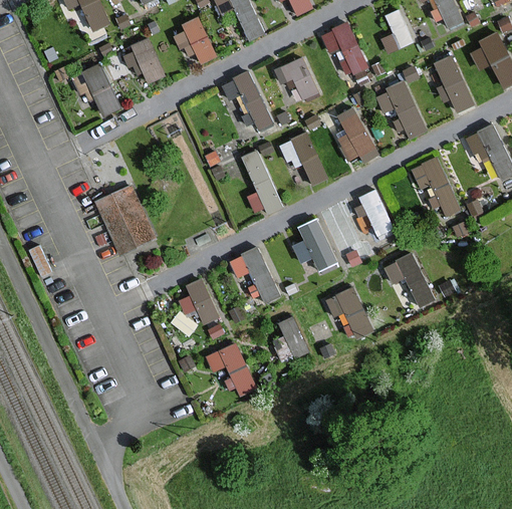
[(60,0),(66,13),(81,7),(91,32),(108,25),(98,0),(60,0)]
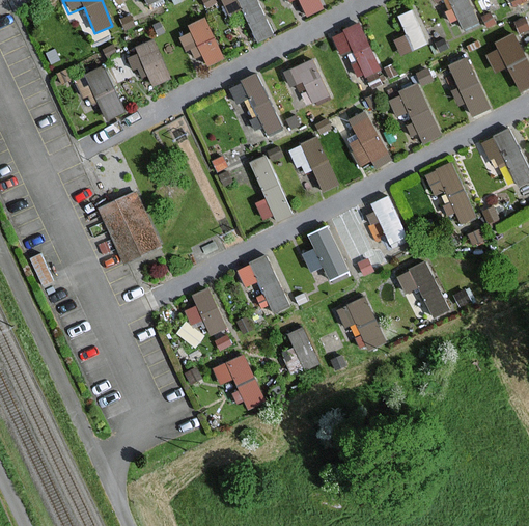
[(131,0),(136,10),(158,0),(131,0)]
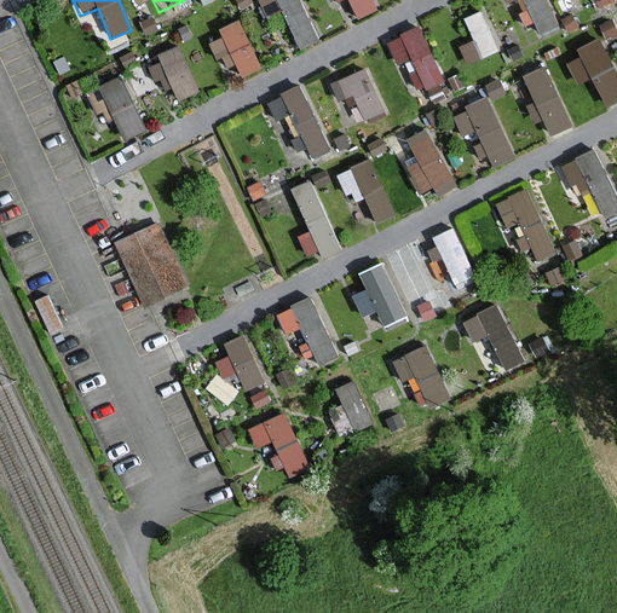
[(257,0),(266,19),(281,13),(299,50),(321,39),(300,0),(257,0)]
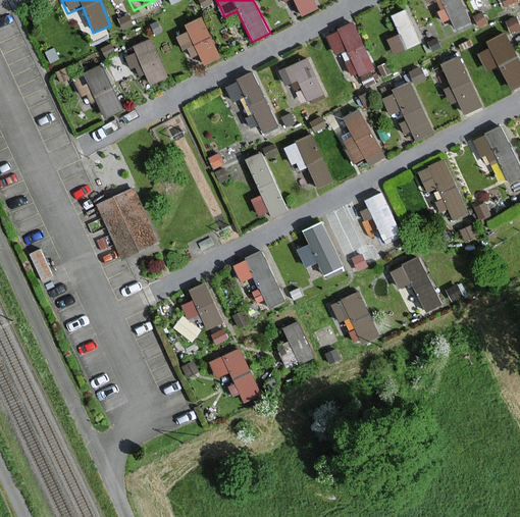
[(277,0),(279,4),(287,0),(292,0),(301,16),(319,7),(315,0),(277,0)]
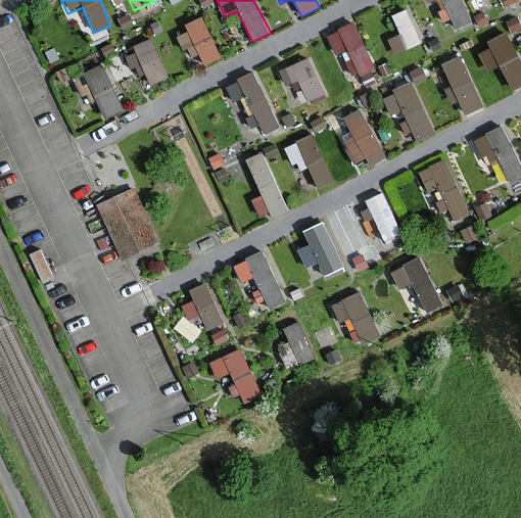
[(463,0),(430,0),(446,35),(474,22),(463,0)]
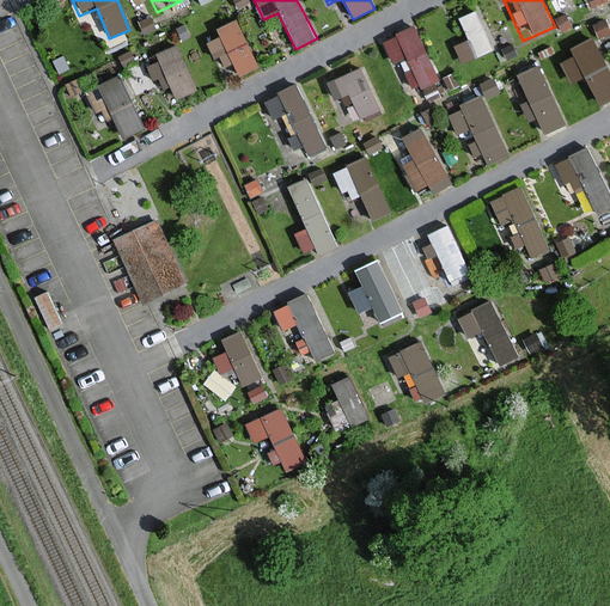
[(482,8),(458,17),(473,57),(496,50),(482,8)]
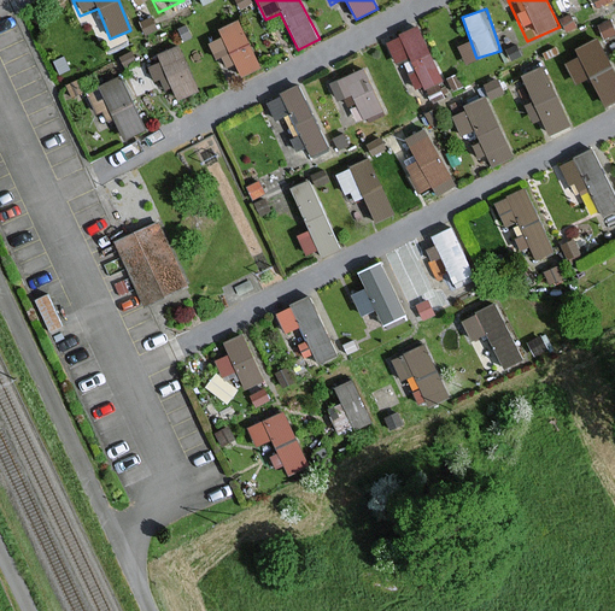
[(208,39),(232,82),(261,66),(238,23),(208,39)]
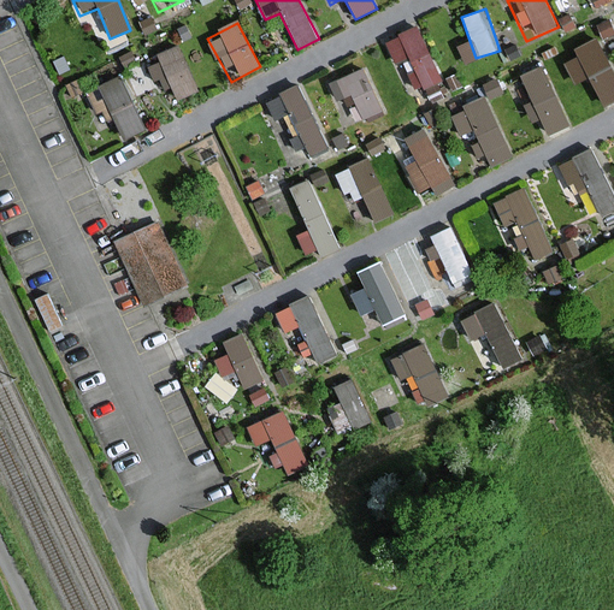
[(413,25),(384,41),(415,96),(444,80),(413,25)]
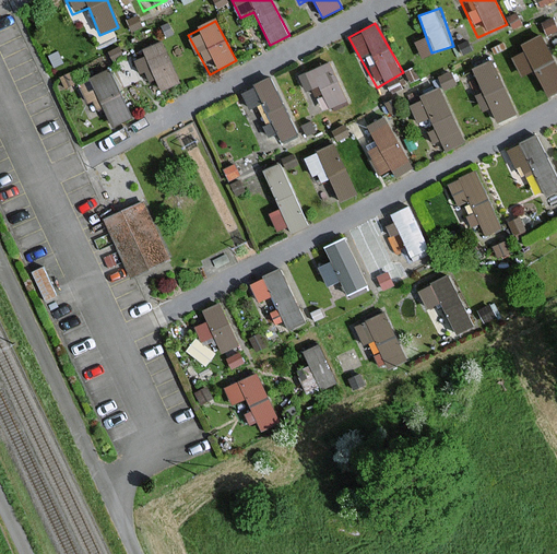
[(510,55),(524,78),(533,72),(547,96),(556,91),(556,65),(541,37),(510,55)]
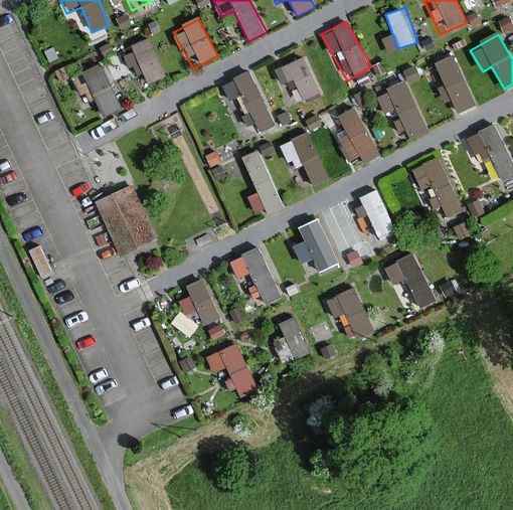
[(149,38),(131,46),(147,85),(165,76),(149,38)]
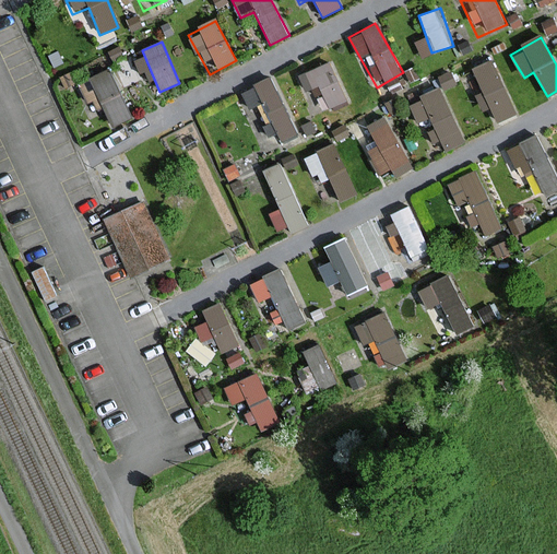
[(467,70),(489,125),(517,114),(494,59),(467,70)]
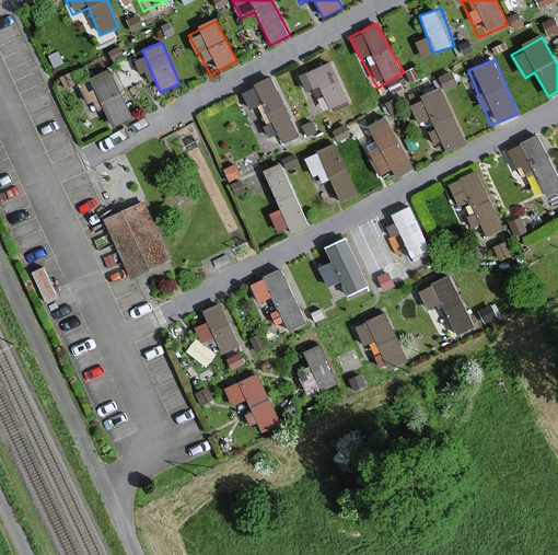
[(334,61),(304,71),(312,90),(321,88),(328,110),(348,102),(334,61)]
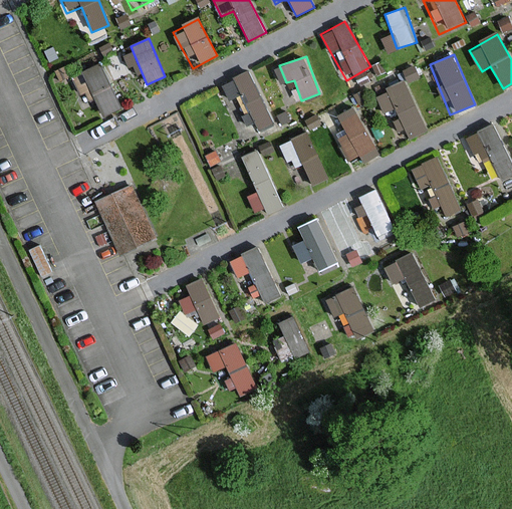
[(97,63),(78,74),(104,116),(123,105),(97,63)]
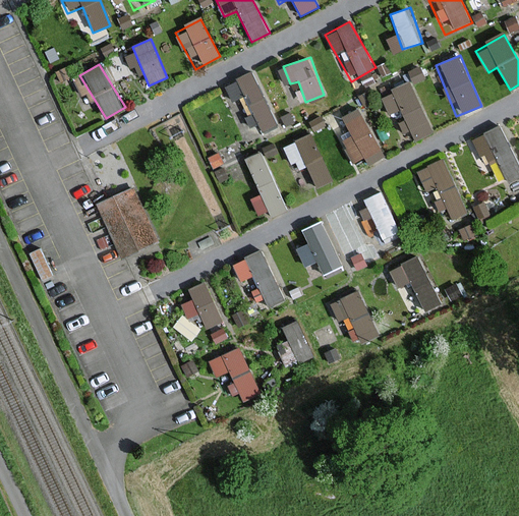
[(253,72),(224,84),(238,119),(252,113),(262,134),(277,128),(253,72)]
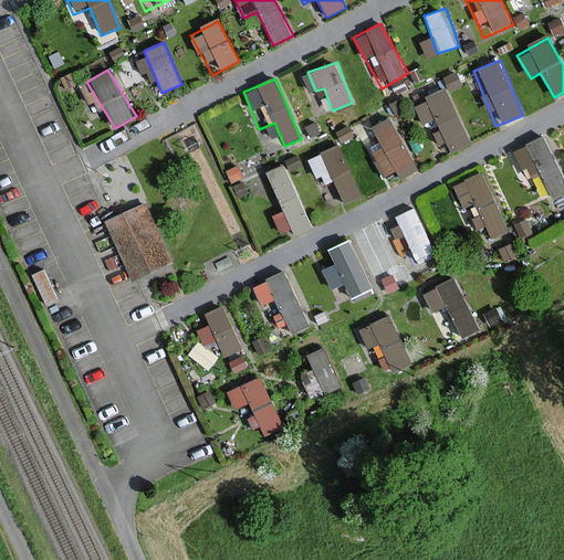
[(414,104),(439,157),(470,143),(444,90),(414,104)]
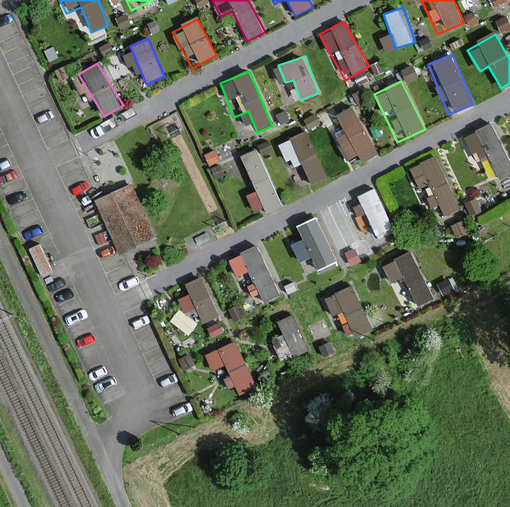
[(356,104),(330,115),(350,163),(375,152),(356,104)]
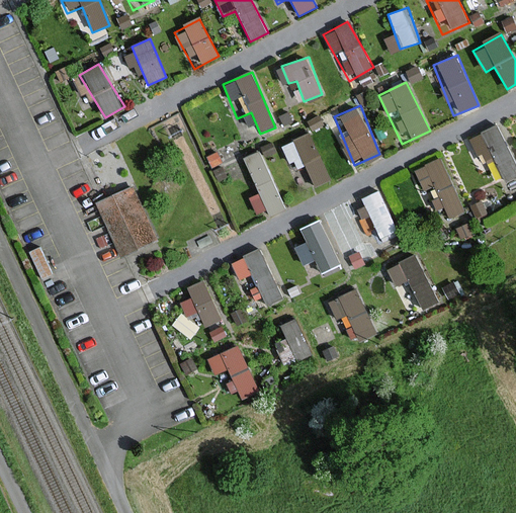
[(515,163),(495,124),(470,138),(496,186),(515,175),(515,163)]
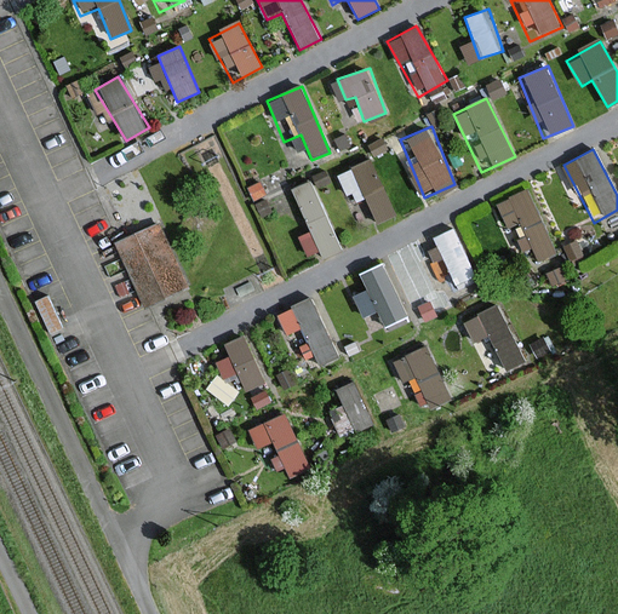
[(350,205),(364,198),(376,224),(395,216),(368,160),(336,174),(350,205)]
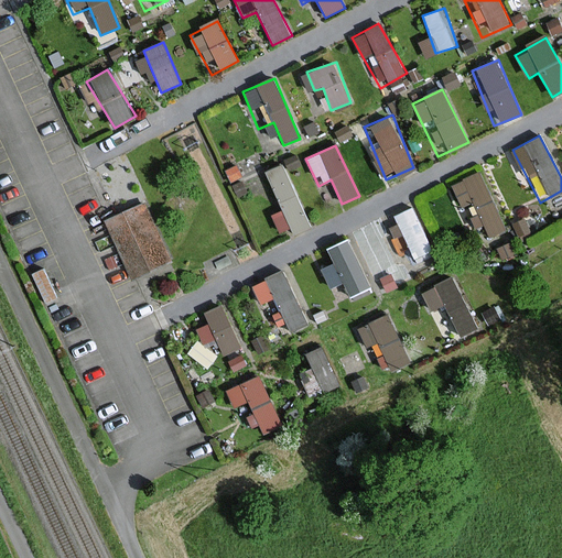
[(290,234),(309,228),(284,165),(266,172),(290,234)]
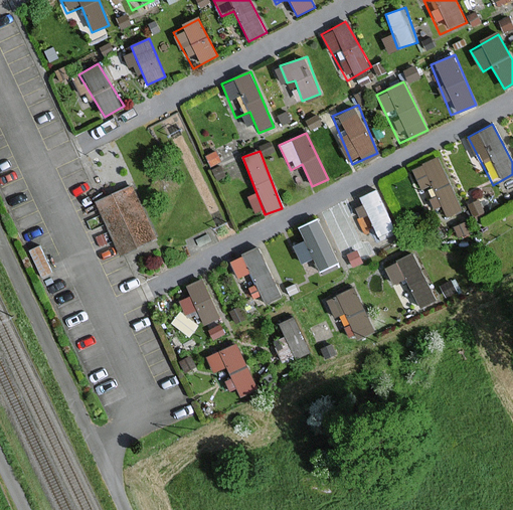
[(447,218),(464,209),(437,156),(408,170),(419,192),(431,187),(447,218)]
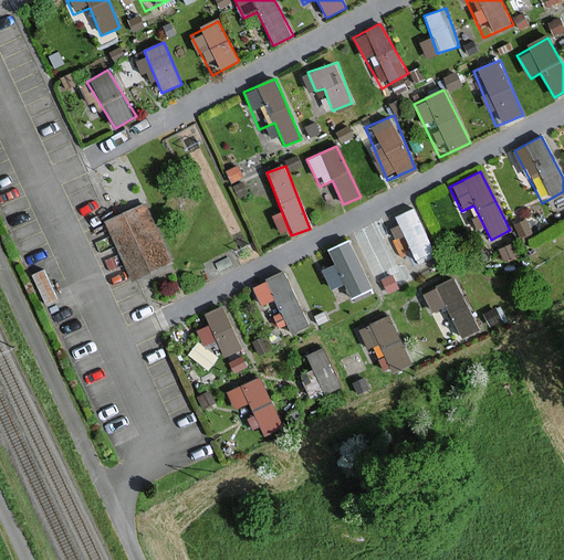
[(395,218),(415,261),(435,252),(414,208),(395,218)]
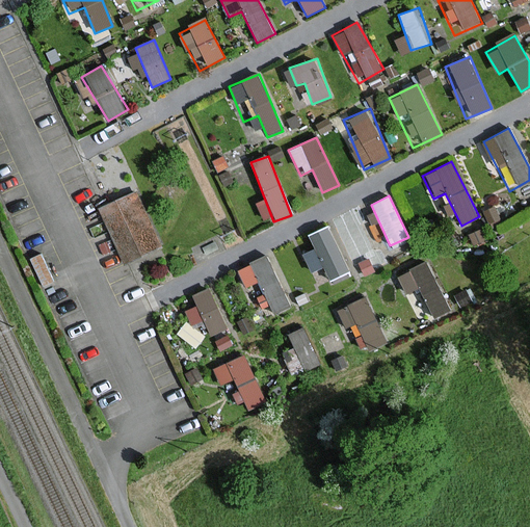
[(158,251),(134,199),(100,215),(124,266),(158,251)]
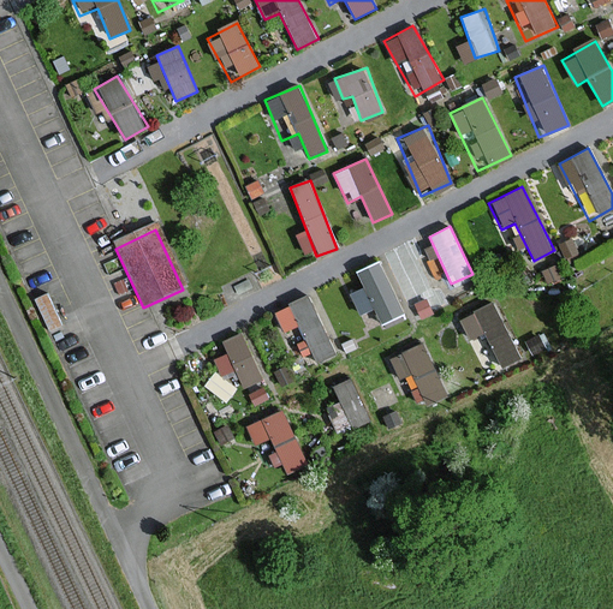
[(374,306),(382,323),(403,314),(376,261),(353,273),(362,288),(350,294),(359,314),(374,306)]
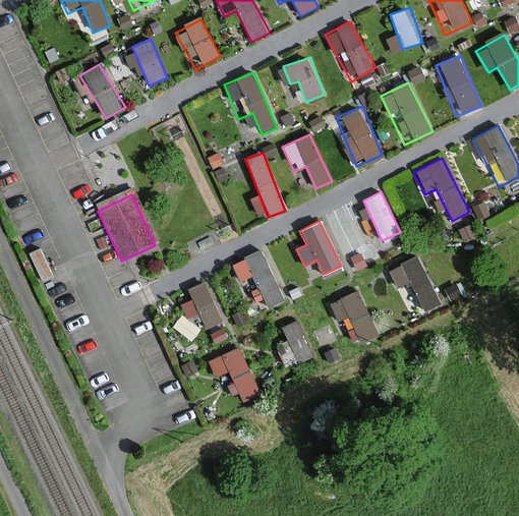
[(267,309),(283,303),(264,250),(231,263),(239,284),(254,278),(267,309)]
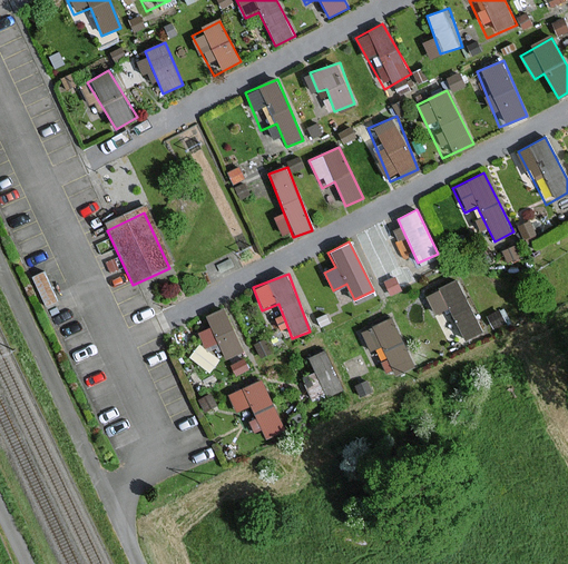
[(456,279),(424,296),(436,317),(449,310),(466,342),(483,332),(456,279)]
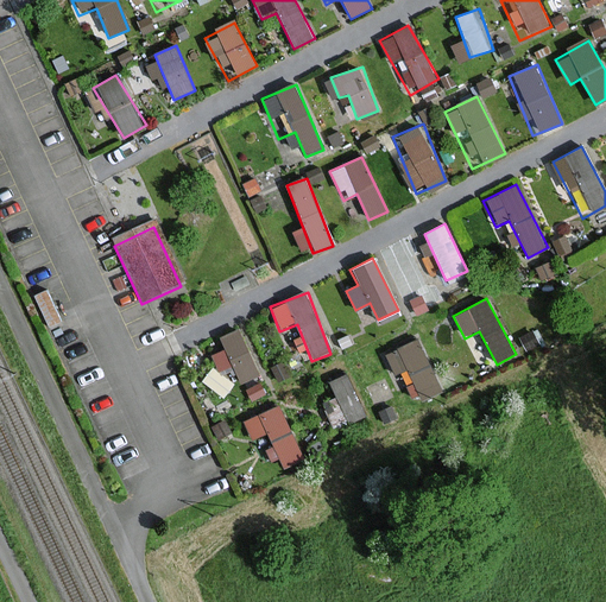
[(219,374),(233,367),(241,386),(263,376),(242,335),(208,350),(219,374)]
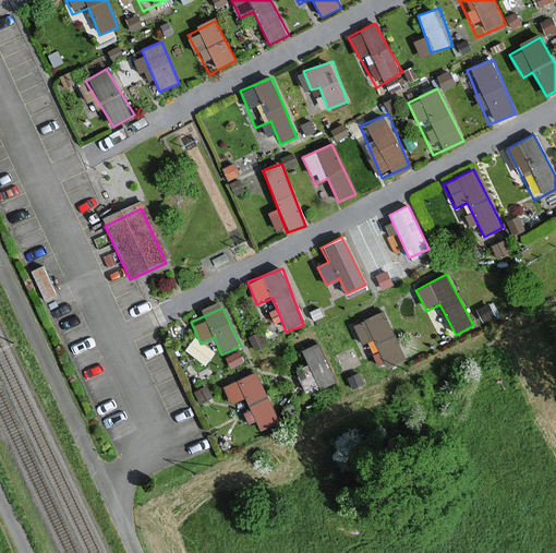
[(375,372),(406,358),(384,310),(352,325),(375,372)]
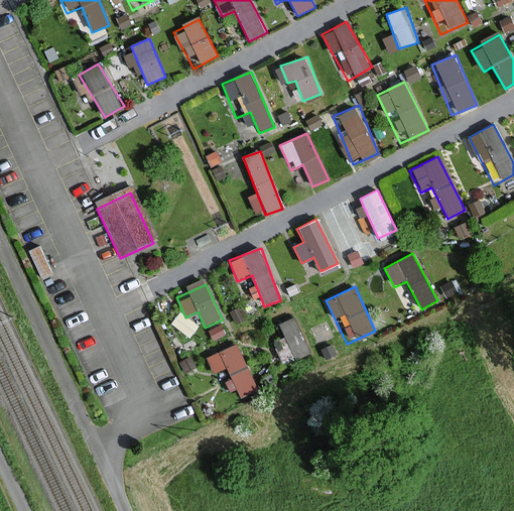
[(212,376),(227,371),(237,398),(256,391),(239,345),(205,357),(212,376)]
